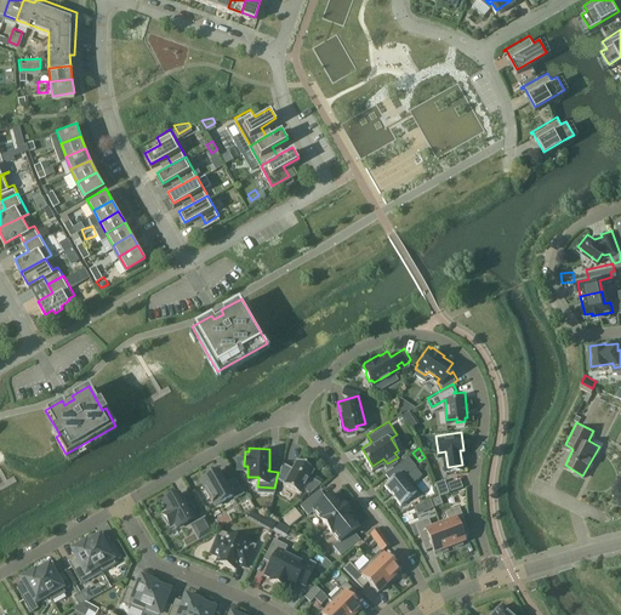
[(400,500),(416,488),(404,472),(415,462),(408,454),(386,471),(391,477),(386,482),(400,500)]
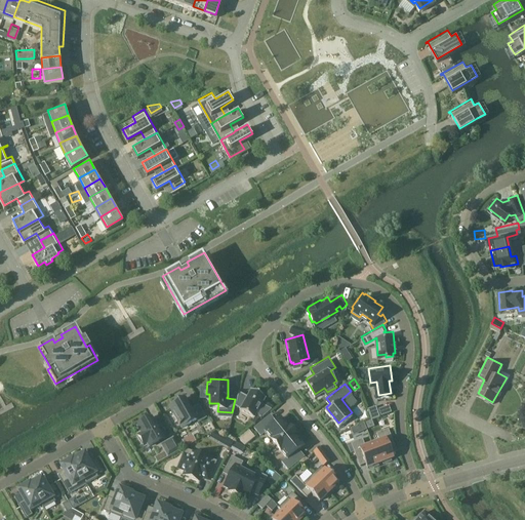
[(266,395),(253,389),(247,399),(242,396),(235,408),(241,411),(242,409),(254,415),(266,395)]
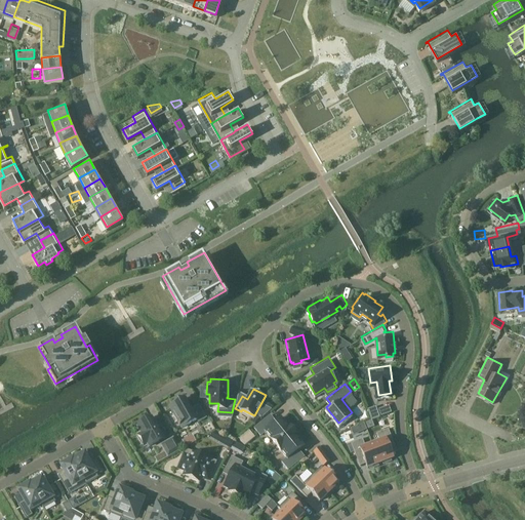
[(187,395),(173,402),(186,424),(199,415),(200,418),(207,414),(199,400),(192,404),(187,395)]
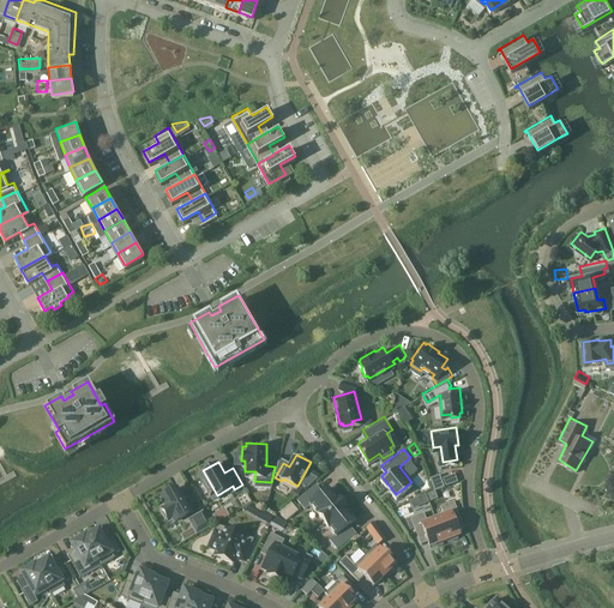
[(434,486),(444,482),(441,475),(440,470),(429,474),(434,486)]
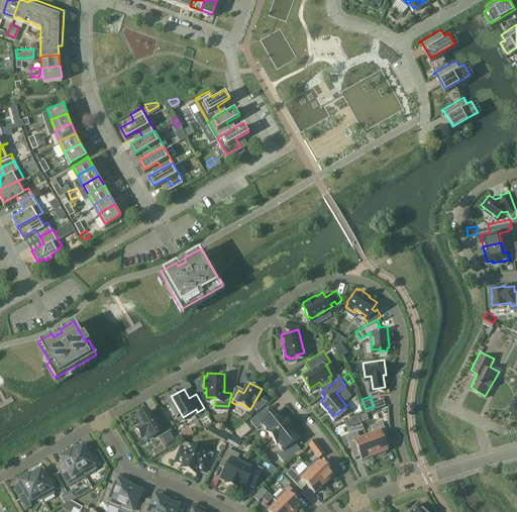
[(148,407),(134,415),(146,435),(161,427),(148,407)]
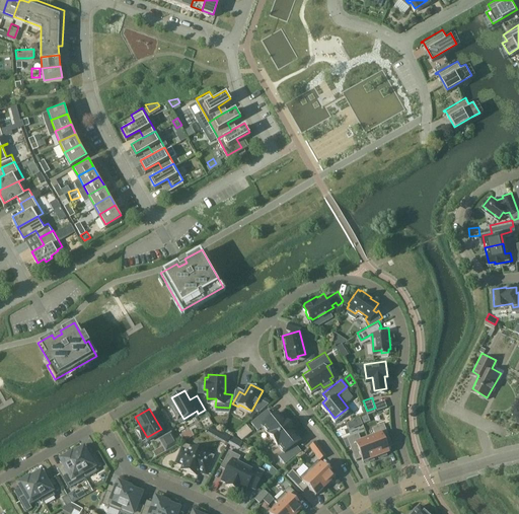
[(269,428),(278,438),(292,425),(283,413),(276,419),(271,414),(255,427),(261,434),(269,428)]
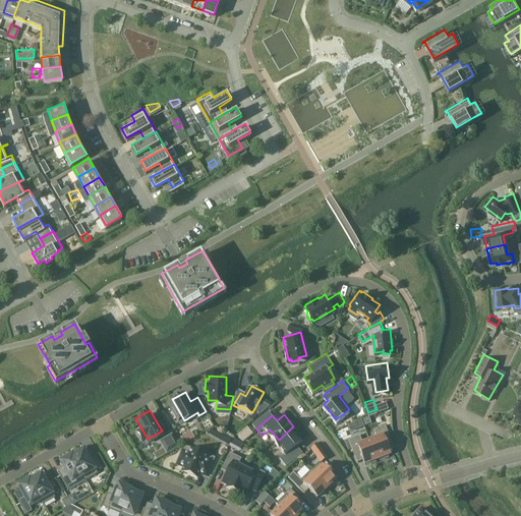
[(381,432),(369,436),(377,455),(390,450),(387,444),(393,441),(387,425),(380,427),(381,432)]
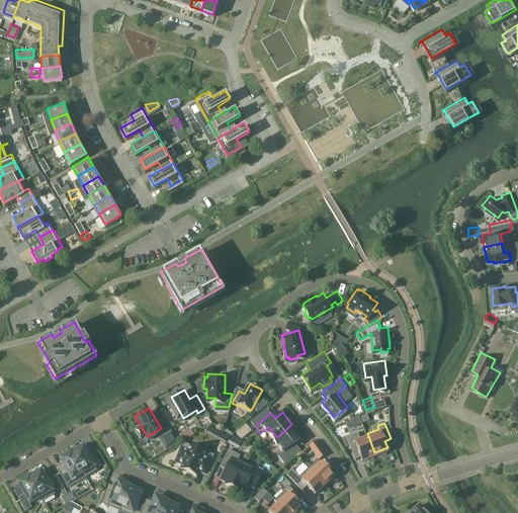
[(470,423),(464,424),(468,443),(476,442),(470,423)]
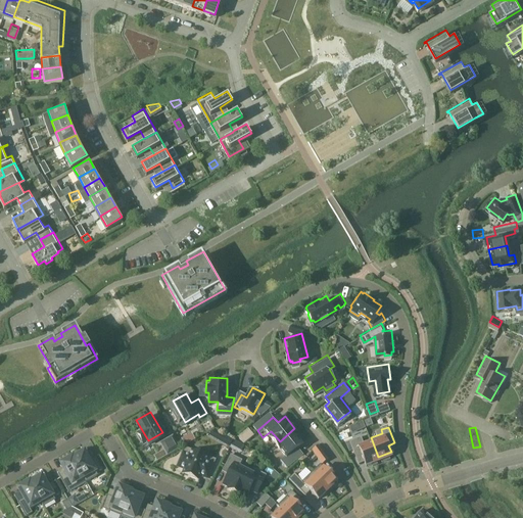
[(294,428),(280,441),(287,451),(283,456),(288,462),(302,450),(297,443),(303,437),(294,428)]
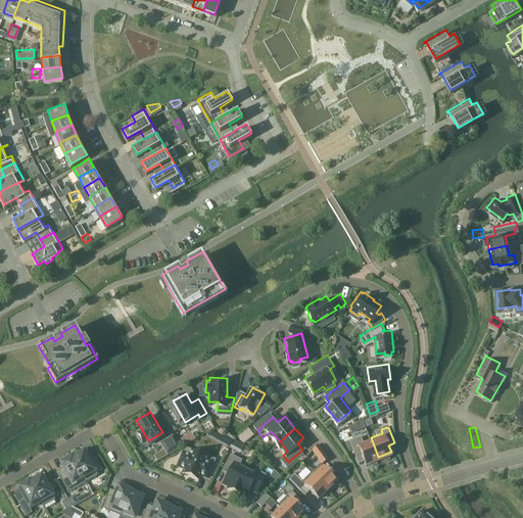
[(180,443),(173,431),(160,438),(164,445),(168,451),(180,443)]
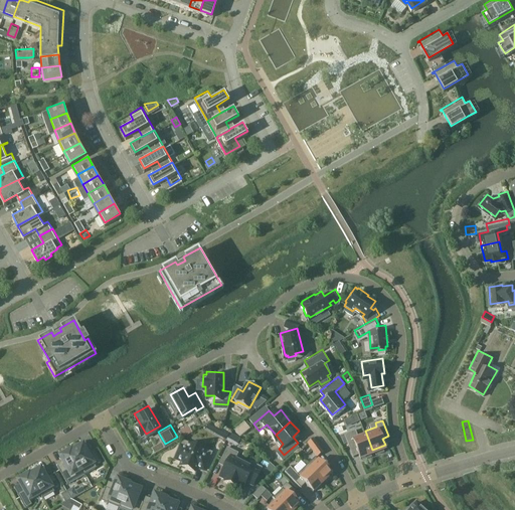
[(224,426),(219,433),(225,436),(229,429),(224,426)]
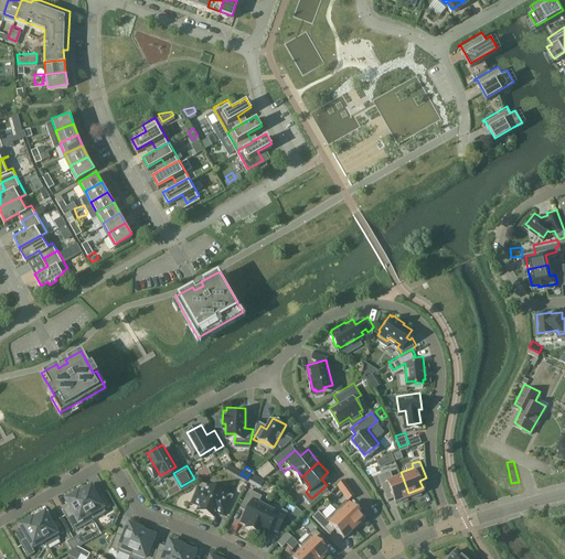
[(247,477),(247,479),(252,481),(256,472),(252,470),(247,477)]
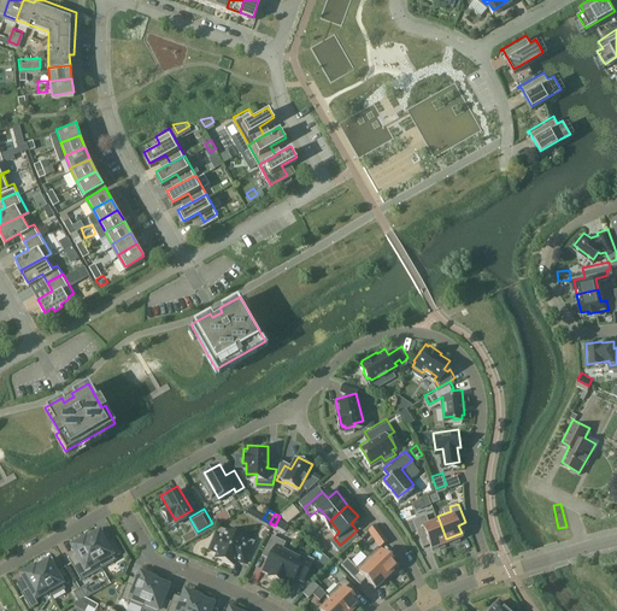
[(422,517),(413,521),(421,540),(428,536),(432,545),(446,539),(438,516),(424,522),(422,517)]
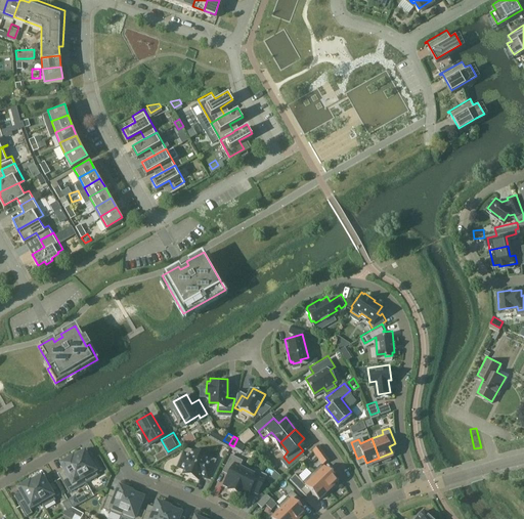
[(192,461),(189,468),(203,473),(206,467),(211,469),(216,456),(211,453),(213,448),(200,442),(198,447),(191,445),(186,458),(192,461)]
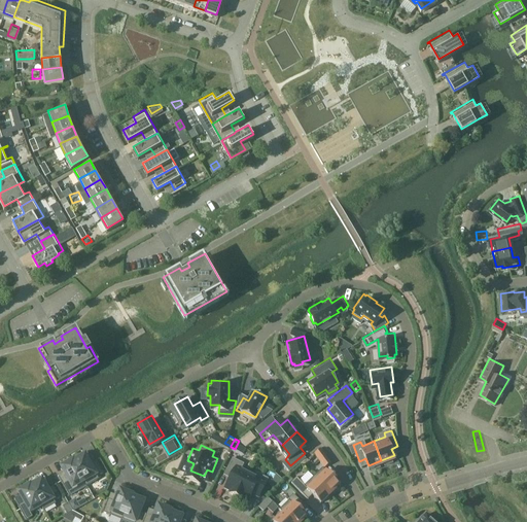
[(320,445),(313,451),(322,462),(328,456),(320,445)]
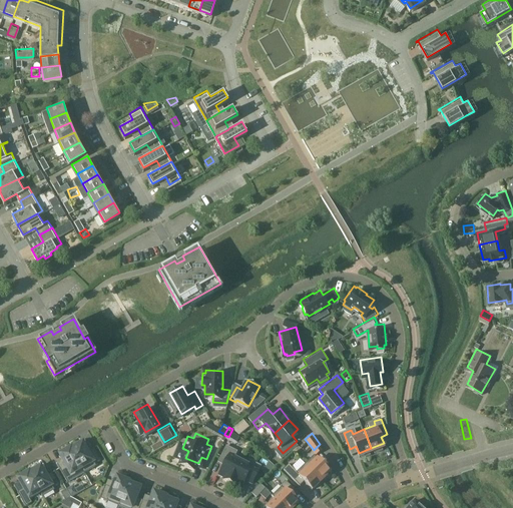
[(82,438),(72,444),(83,464),(93,458),(94,460),(100,456),(94,445),(88,448),(82,438)]
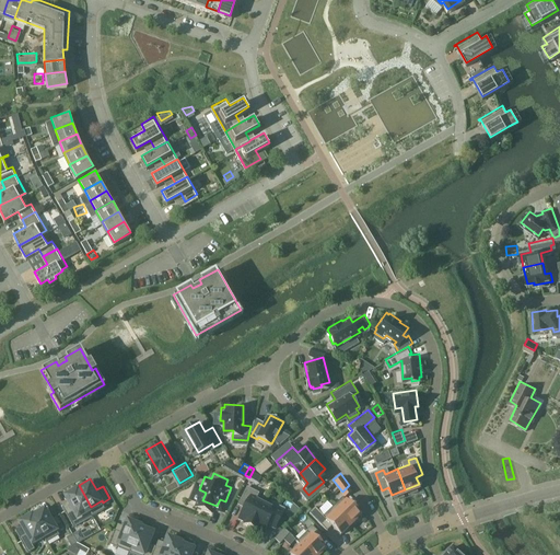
[(91,507),(79,485),(78,484),(65,492),(71,504),(65,507),(71,520),(79,516),(78,515),(91,507)]
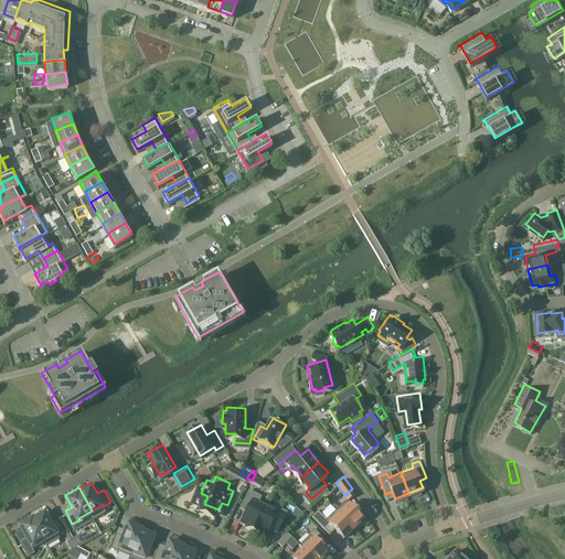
[(345,495),(343,496),(349,501),(340,509),(354,524),(363,515),(354,506),(361,501),(352,488),(345,495)]
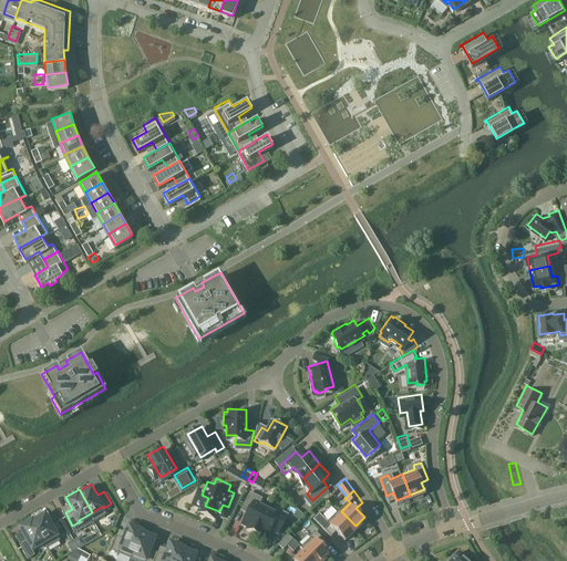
[(254,533),(269,506),(251,496),(244,508),(251,512),(241,527),(254,533)]
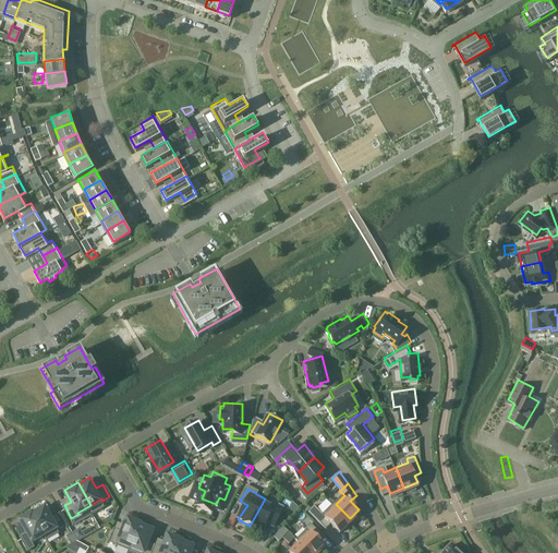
[(265,499),(250,526),(261,531),(269,516),(275,519),(281,508),(265,499)]
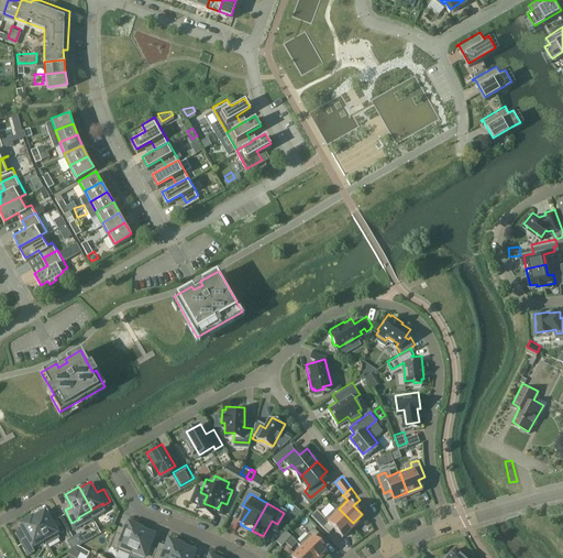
[(44,507),(33,514),(45,536),(56,529),(57,531),(64,527),(57,514),(51,518),(44,507)]
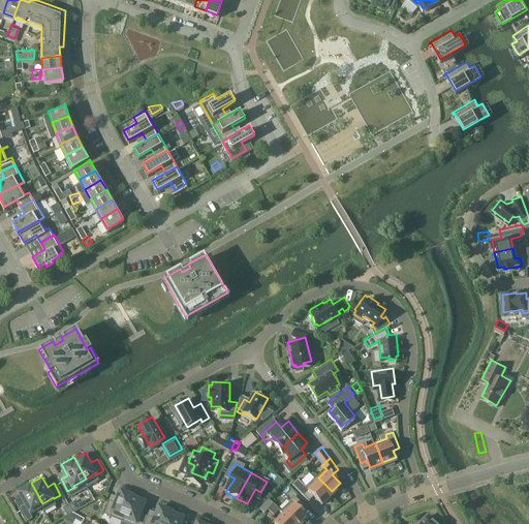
[(332,491),(318,478),(309,487),(305,482),(299,487),(309,497),(313,492),(321,501),(332,491)]
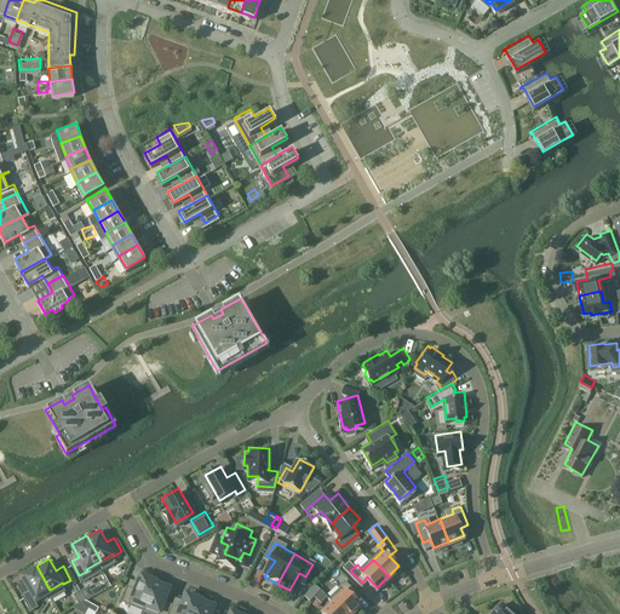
[(50,590),(36,566),(35,564),(21,573),(28,586),(21,590),(29,604),(36,600),(35,597),(50,590)]
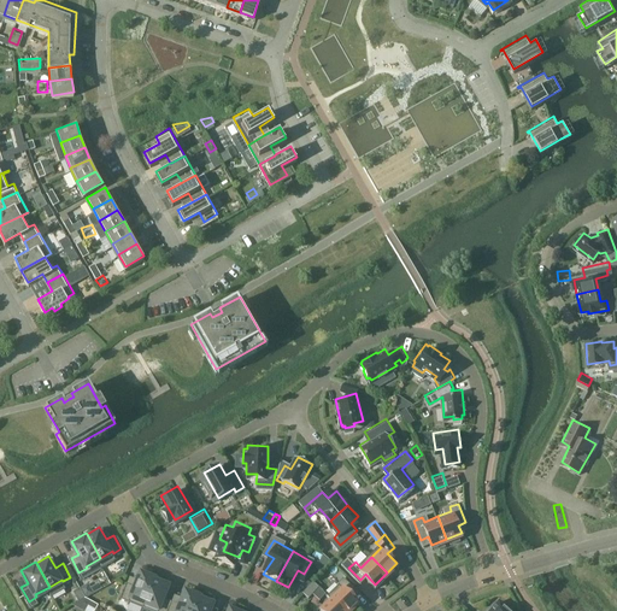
[(145,601),(154,576),(156,575),(140,569),(134,582),(127,579),(121,594),(129,597),(129,595),(145,601)]
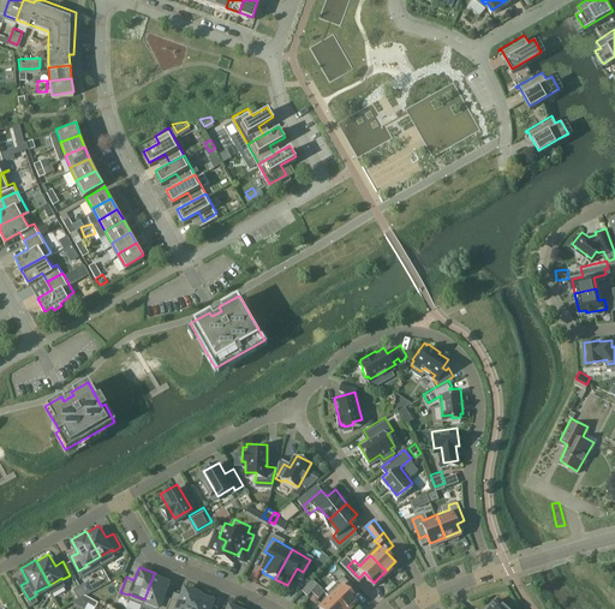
[(342,572),(335,578),(341,583),(330,593),(345,608),(346,608),(357,598),(347,589),(353,584),(342,572)]
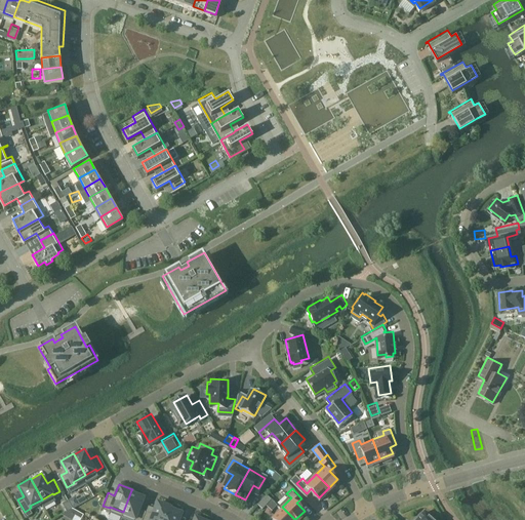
[(144,495),(131,490),(123,512),(134,516),(134,518),(138,519),(139,519),(146,508),(139,506),(144,495)]
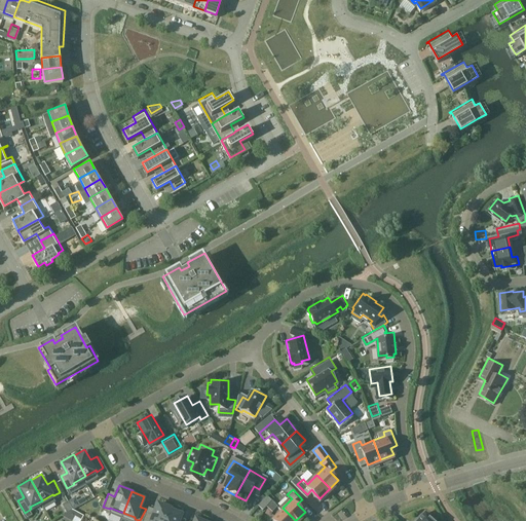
[(266,492),(257,503),(263,507),(272,496),(266,492)]
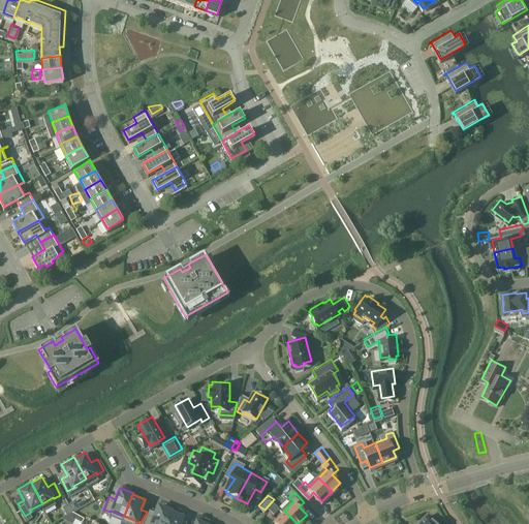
[(164,523),(172,510),(172,509),(158,503),(153,515),(147,512),(142,523),(164,523)]
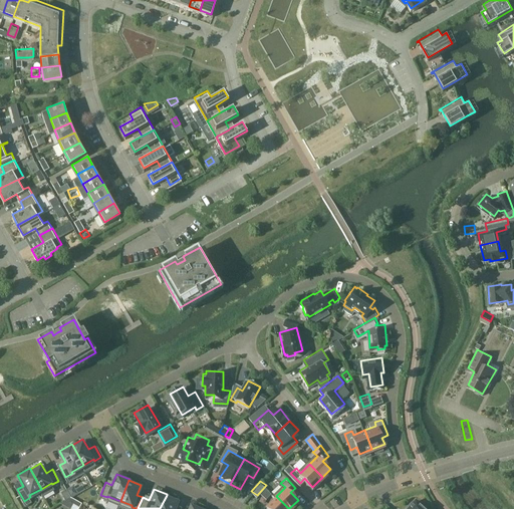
[(174,508),(178,499),(167,495),(160,508),(174,508)]
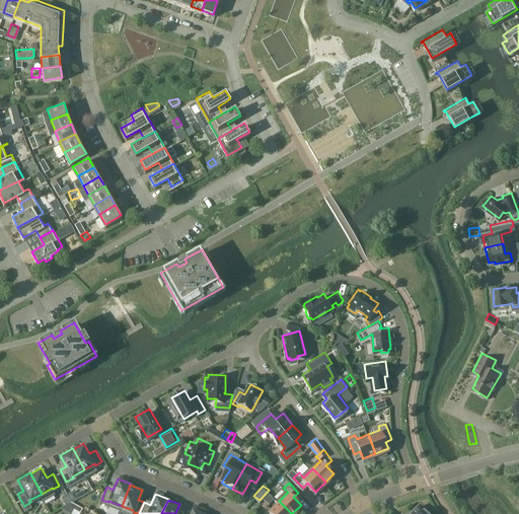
[(291,513),(279,501),(269,510),(273,513),(291,513)]
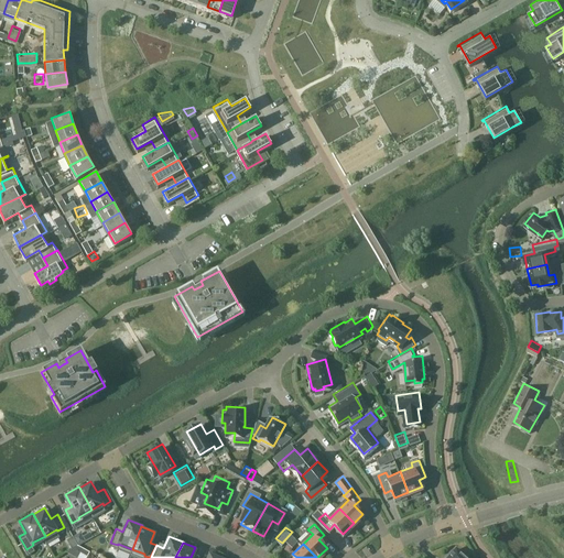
[(459,551),(453,545),(441,557),(467,557),(466,557),(467,555),(462,549),(459,551)]
